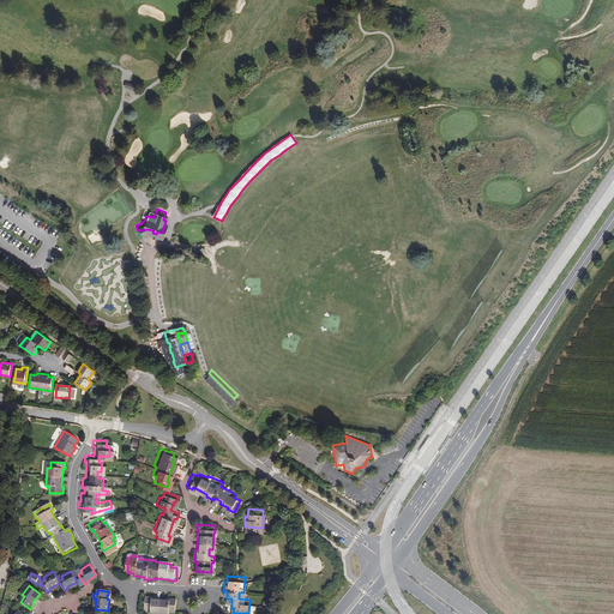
[(145,597),(144,611),(151,612),(150,613),(154,613),(168,613),(169,613),(175,613),(176,600),(170,600),(170,601),(152,600),(152,597),(145,597)]
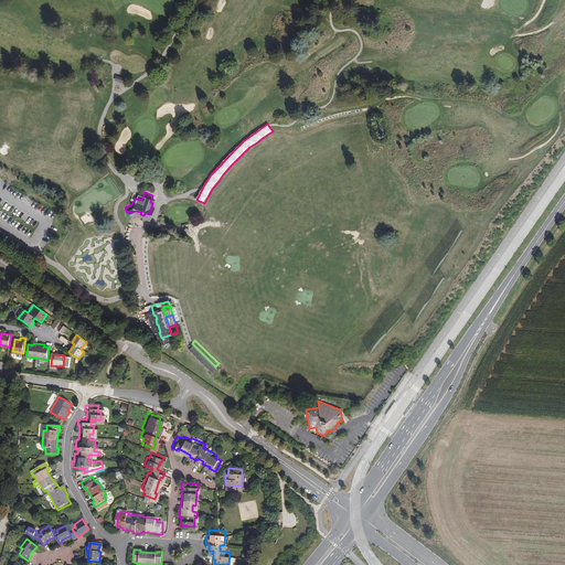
All buildings are outlined.
